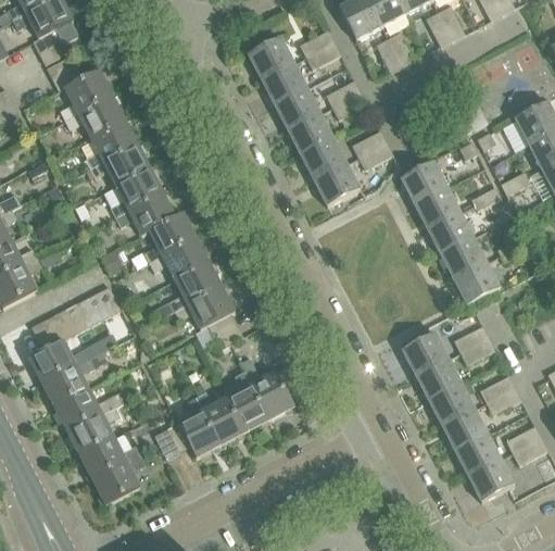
[(12,21),(51,0),(19,0),(21,3),(8,10),(12,21)]
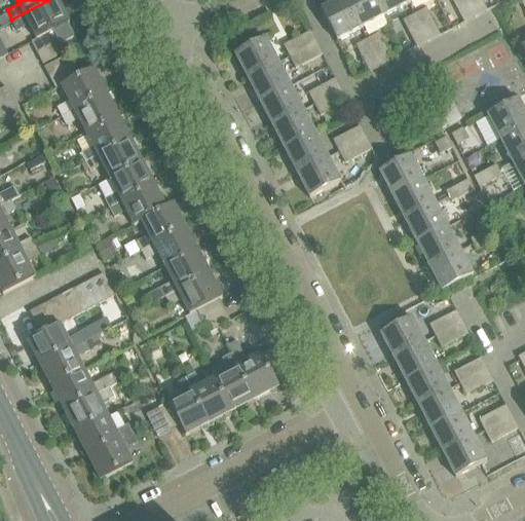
[(52,28),(58,39),(61,43),(74,36),(67,21),(69,20),(59,0),(48,0),(11,20),(16,28),(28,22),(36,37),(52,28)]
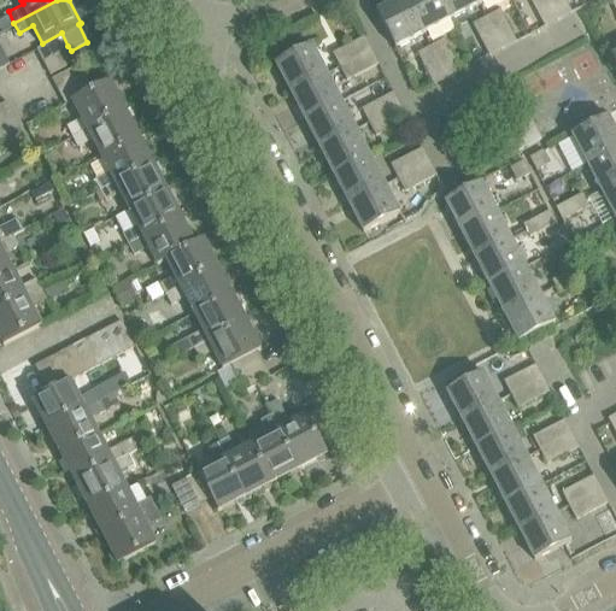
[(423,30),(406,0),(392,0),(376,9),(394,45),(423,30)]
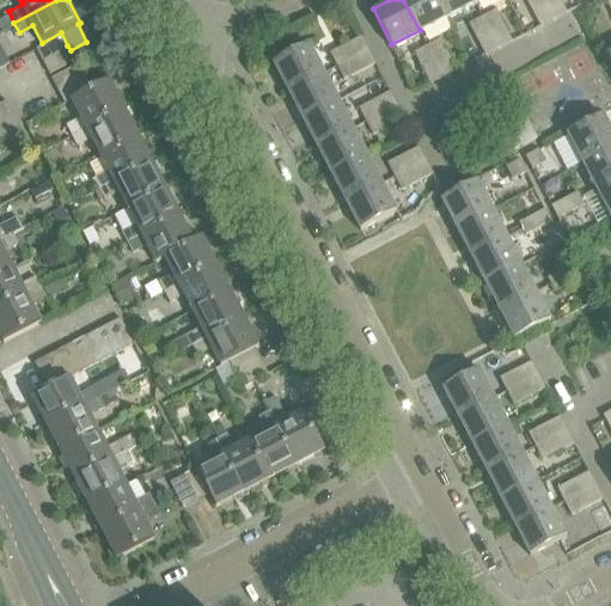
[(403,0),(420,30),(447,16),(439,0),(403,0)]
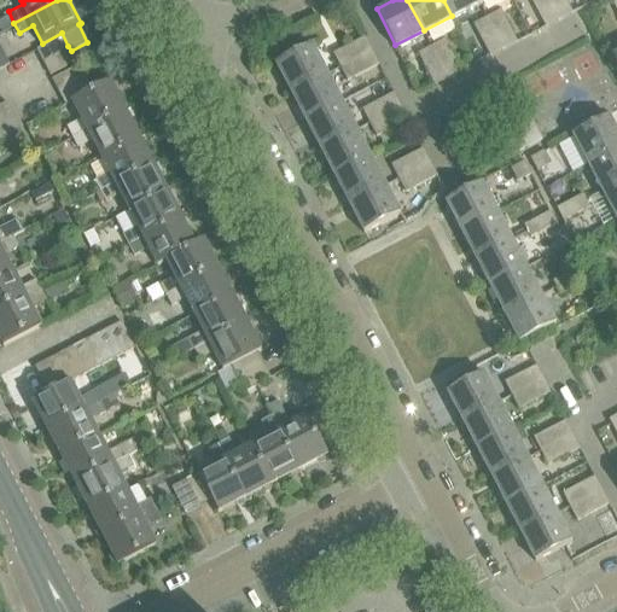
[(443,0),(452,16),(479,1),(478,0),(443,0)]
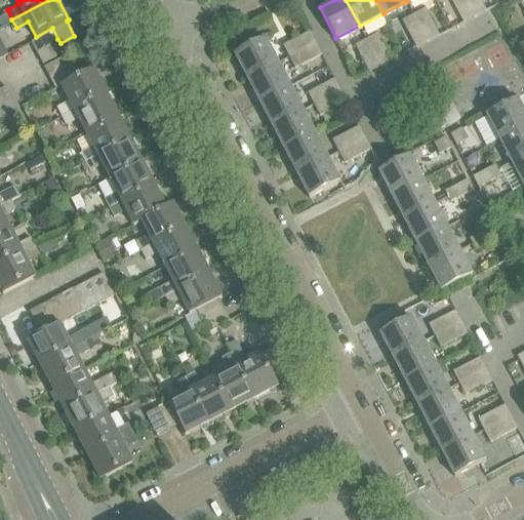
[(452,0),(462,20),(474,13),(467,0),(452,0)]
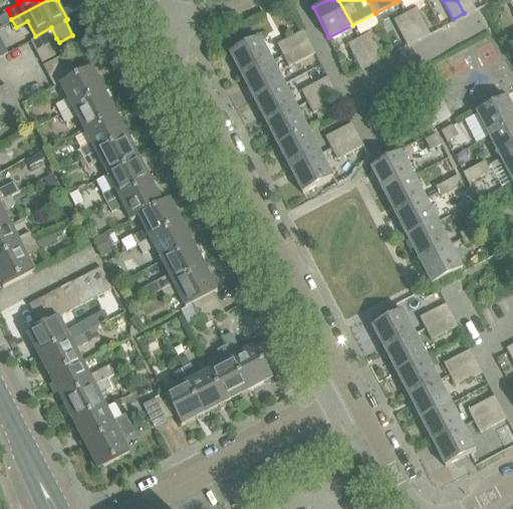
[(476,8),(471,0),(457,0),(464,13),(476,8)]
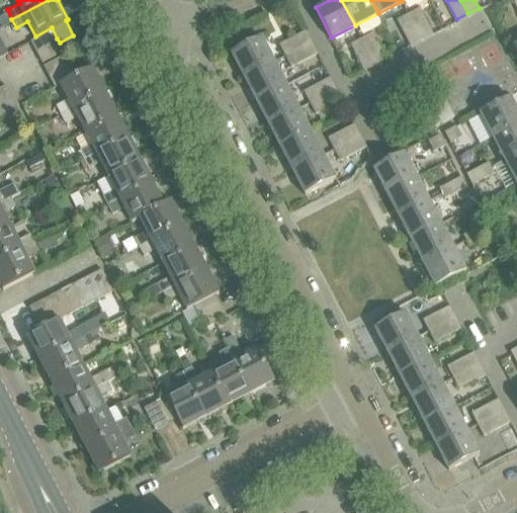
[(408,12),(421,38),(433,32),(419,7),(408,12)]
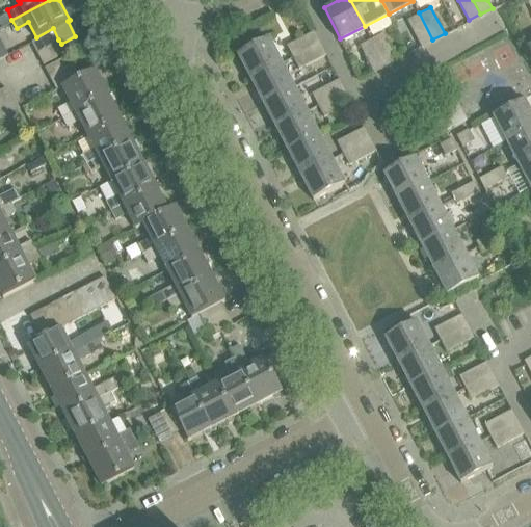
[(11,20),(7,12),(0,17),(0,21),(2,25),(11,20)]
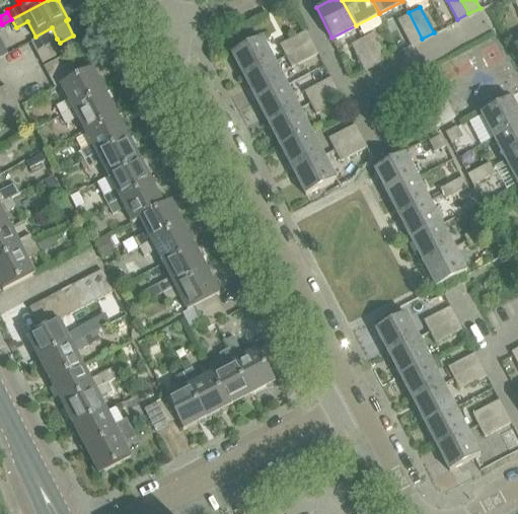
[(422,39),(409,12),(397,18),(411,44),(422,39)]
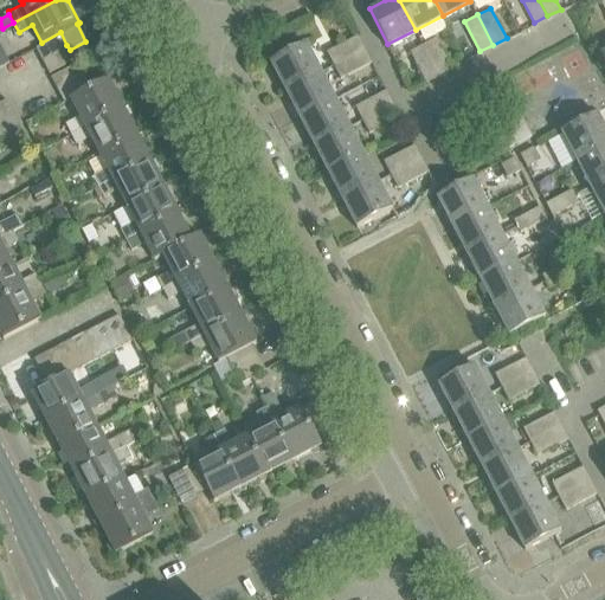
[(42,43),(36,46),(42,58),(66,45),(60,32),(42,43)]
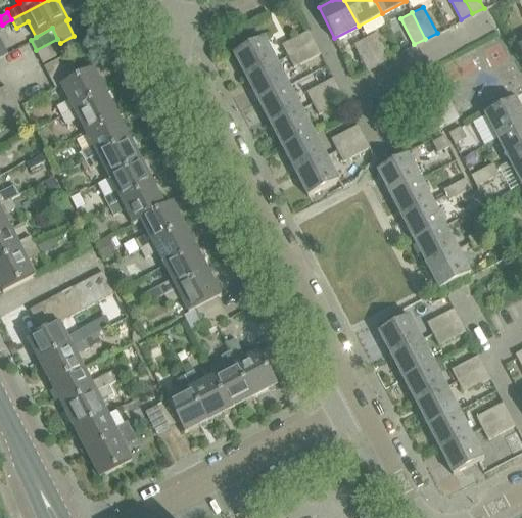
[(314,40),(307,29),(281,43),(287,54),(314,40)]
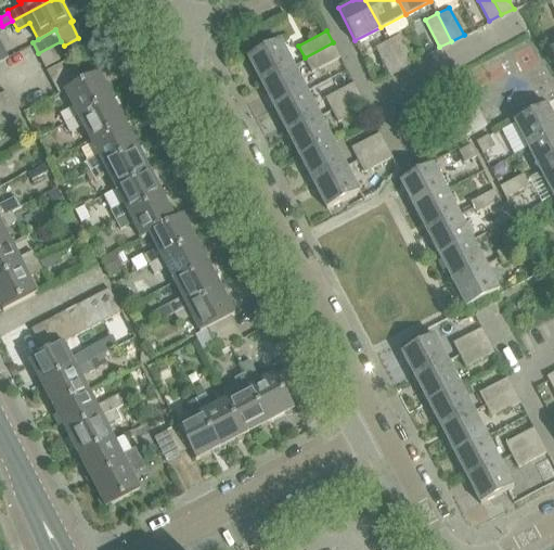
[(401,67),(413,61),(399,34),(387,39),(401,67)]
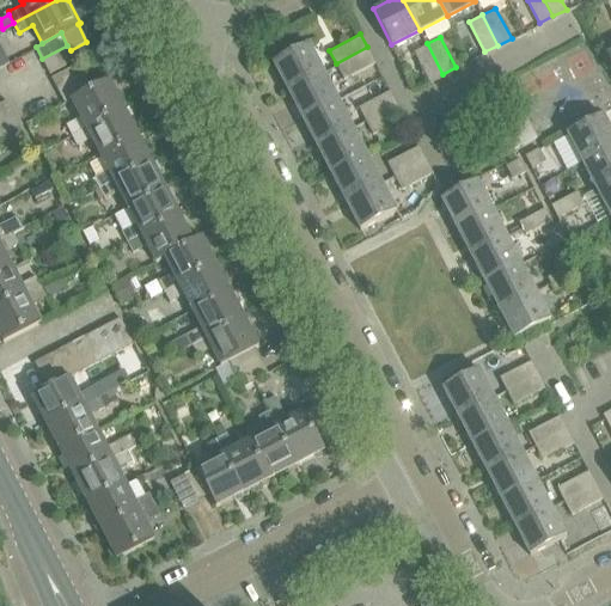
[(324,69),(310,42),(274,61),(288,89),(324,69)]
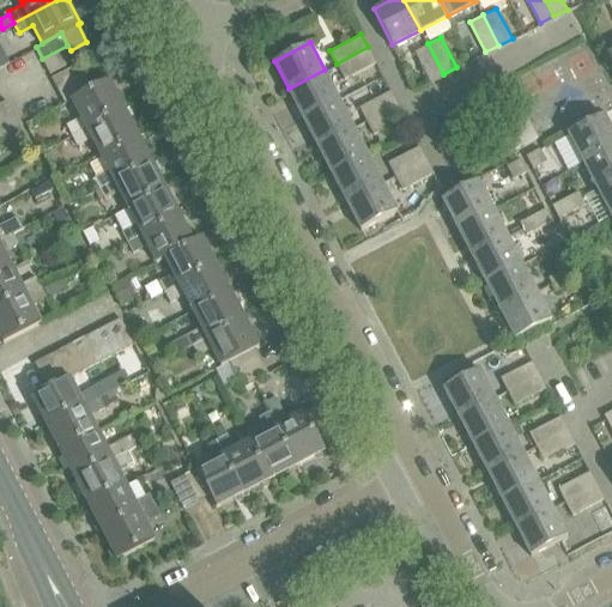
[(430,82),(443,74),(428,43),(414,50),(430,82)]
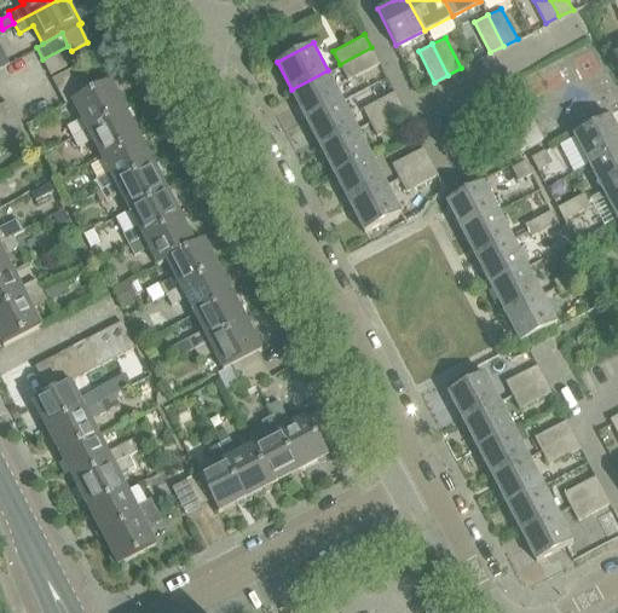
[(68,46),(42,59),(50,71),(75,58),(71,51),(68,46)]
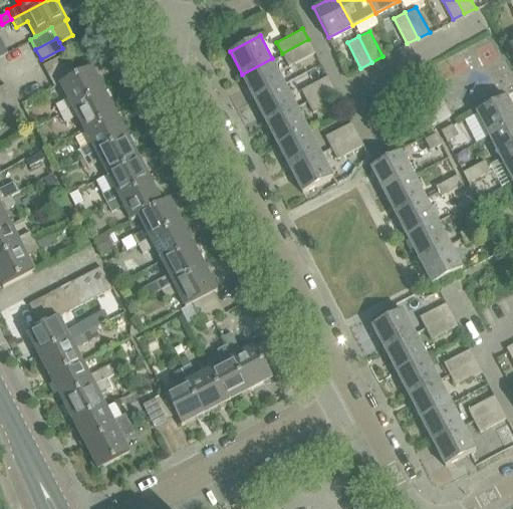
[(314,50),(308,39),(282,53),(288,64),(314,50)]
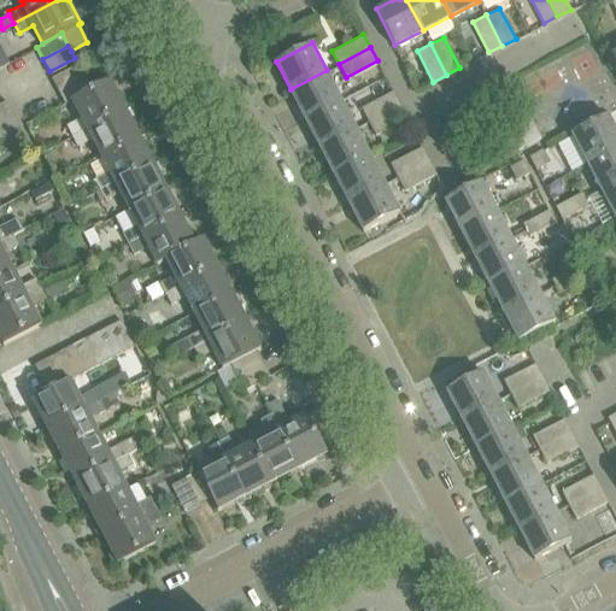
[(83,76),(77,64),(52,76),(58,88),(83,76)]
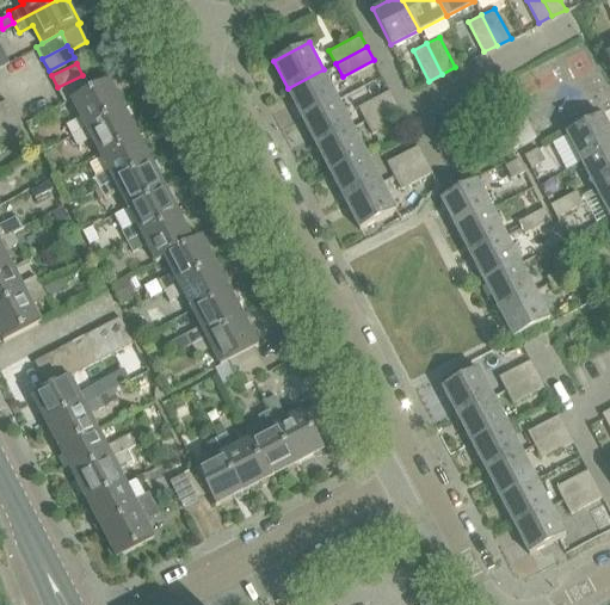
[(338,97),(324,69),(288,88),(302,116),(338,97)]
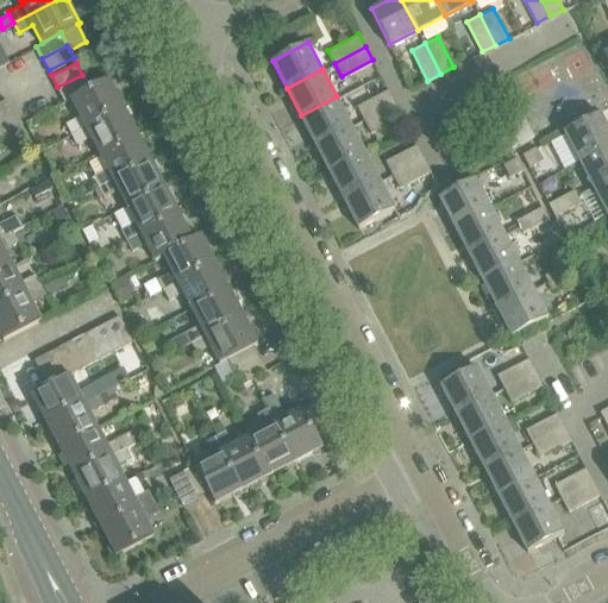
[(64,100),(70,96),(89,87),(82,75),(57,87),(64,100)]
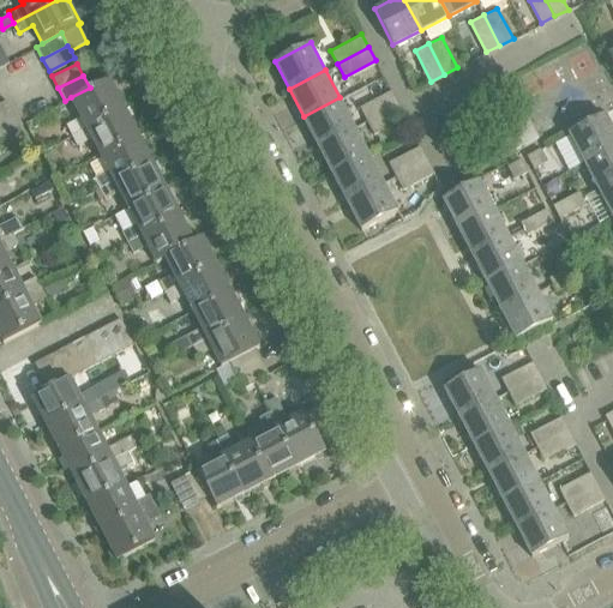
[(90,88),(71,97),(80,115),(66,122),(71,133),(124,106),(109,78),(90,88)]
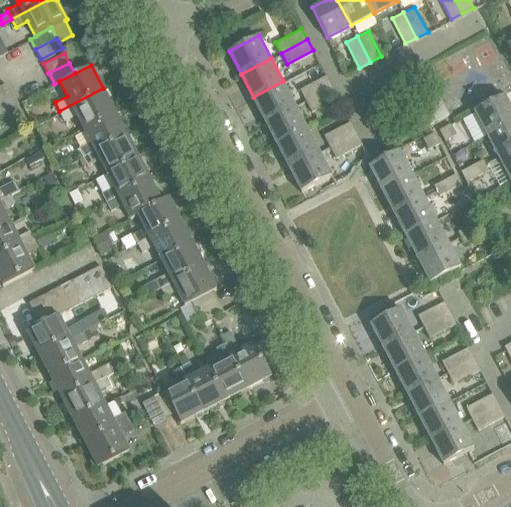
[(295,104),(283,81),(253,97),(265,120),(295,104)]
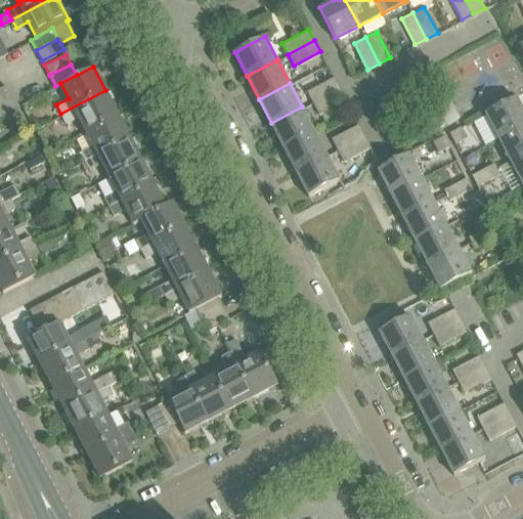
[(16,106),(5,84),(0,86),(0,100),(5,112),(16,106)]
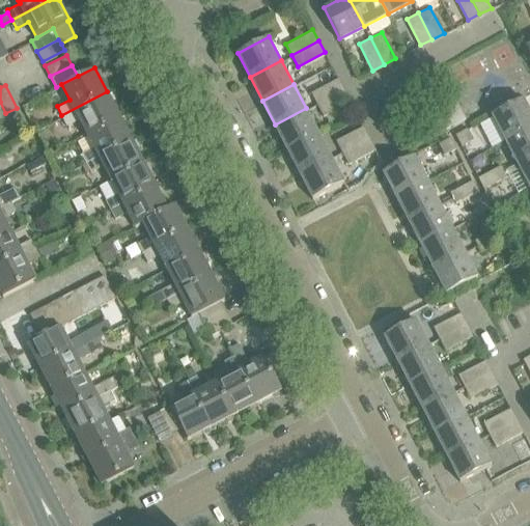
[(350,101),(343,88),(316,103),(323,114),(350,101)]
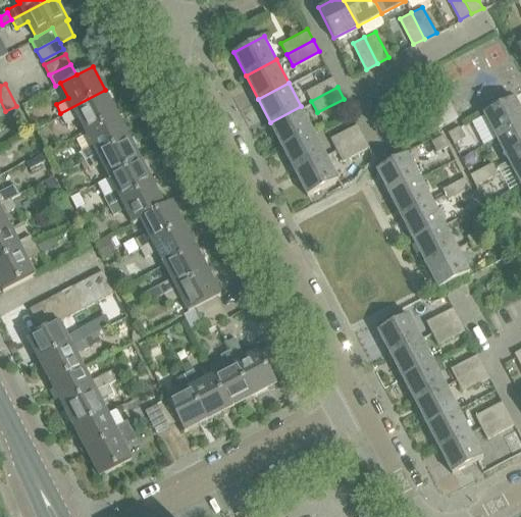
[(105,90),(60,113),(65,122),(77,115),(85,130),(117,112),(105,90)]
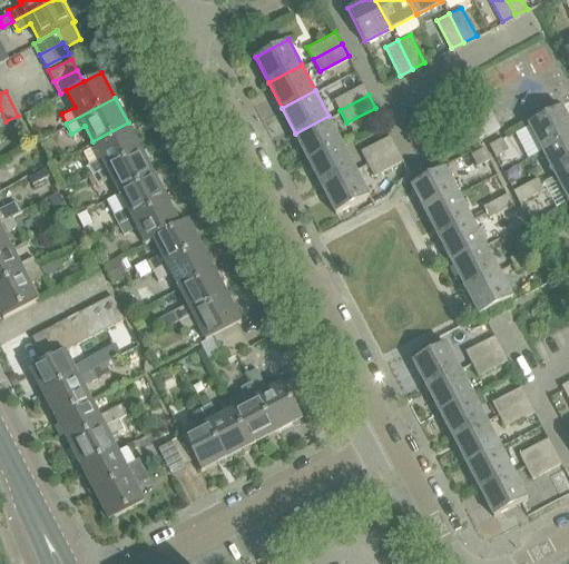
[(486,100),(455,116),(469,141),(499,126),(486,100)]
